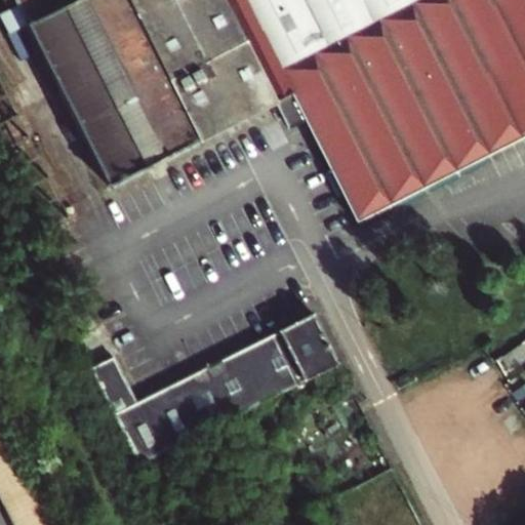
[(524,0),(19,0),(115,182),(275,102),(293,93),(306,118),(357,219),(524,134),(524,0)]
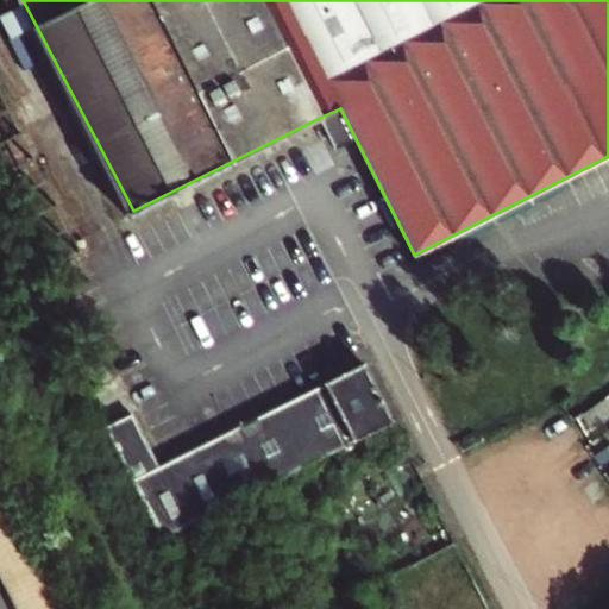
[(340,108),(319,118),(333,148),(355,137),(340,108)]
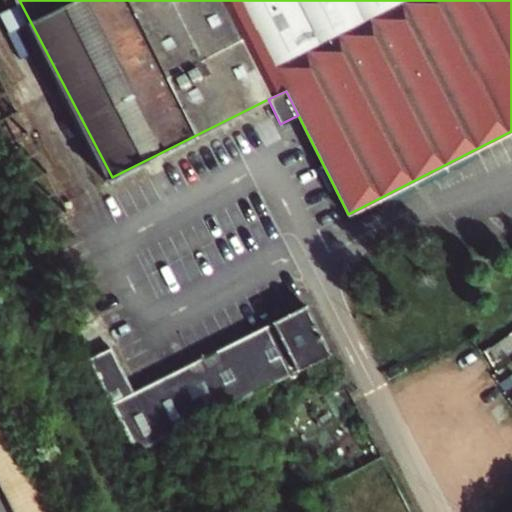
[(306,305),(233,339),(259,389),(331,354),(306,305)]
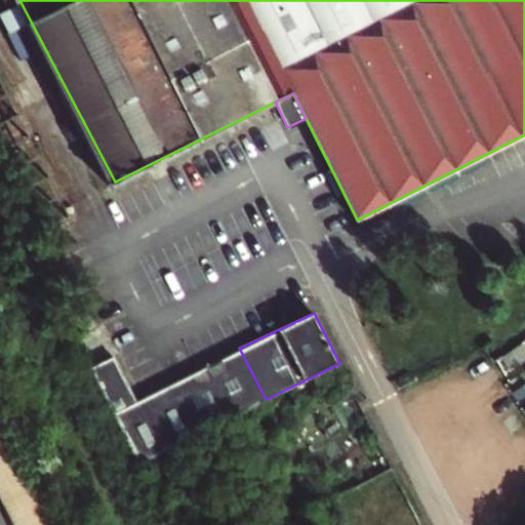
[(524,340),(503,357),(512,369),(524,359),(524,340)]
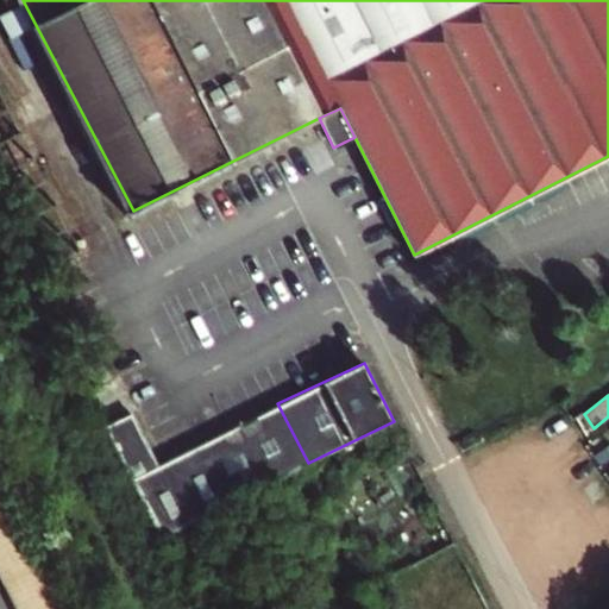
[(159,533),(305,465),(276,406),(159,462),(132,409),(104,424),(159,533)]
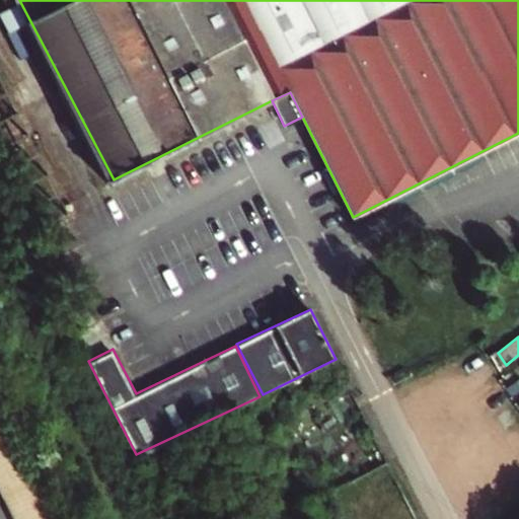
[(58,518),(6,409),(0,412),(0,480),(17,518),(58,518)]
